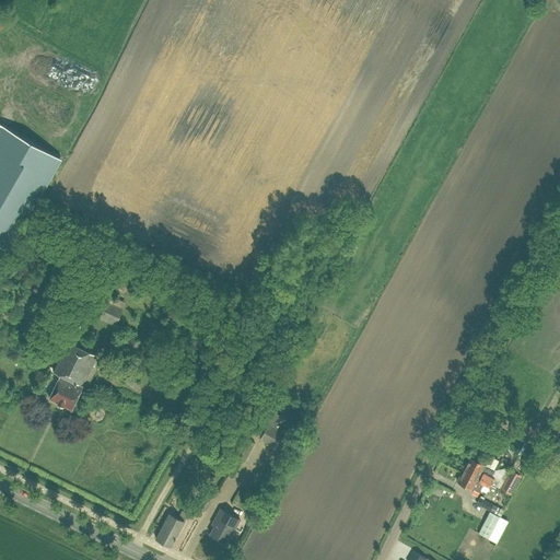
[(59,158),(1,125),(0,126),(0,251),(4,253),(59,158)]
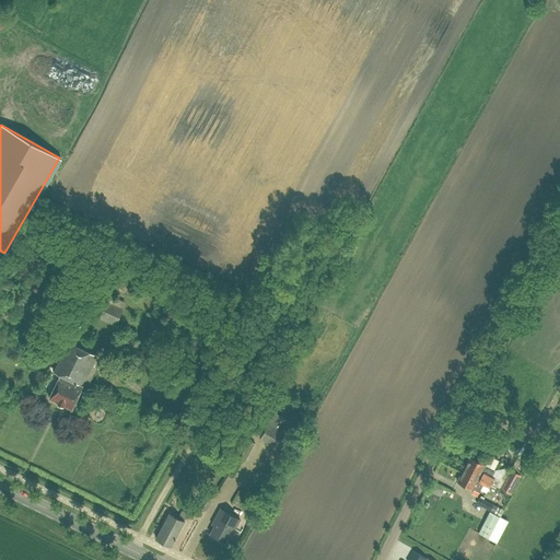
[(107,319),(112,310),(103,305),(98,315),(107,319)]
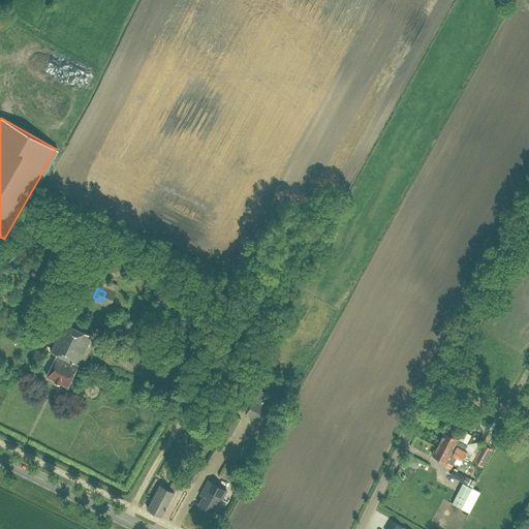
[(129,335),(131,331),(135,321),(122,315),(117,328),(117,329),(129,335)]
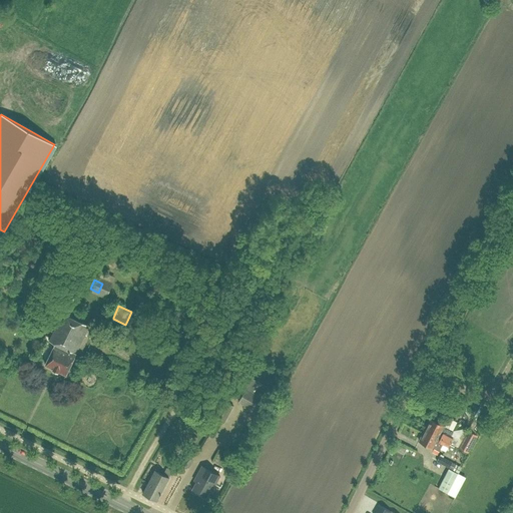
[(66,374),(89,326),(62,313),(49,341),(55,344),(45,364),(66,374)]
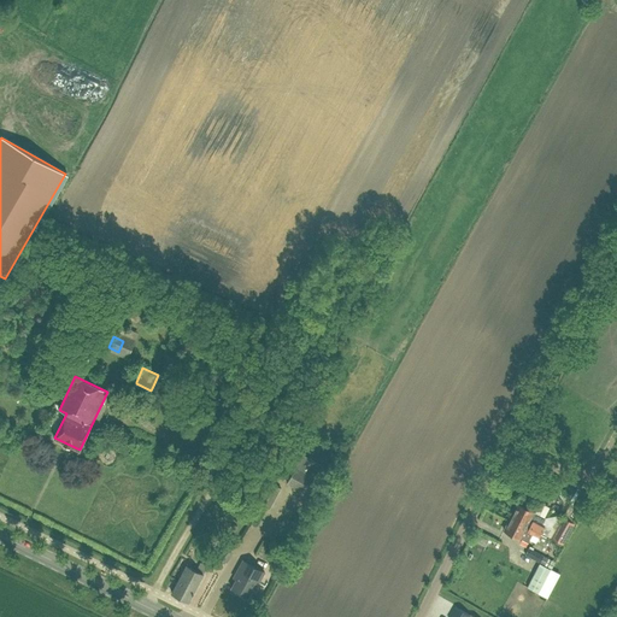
[(121,385),(148,398),(151,391),(136,383),(136,382),(124,376),(121,385)]
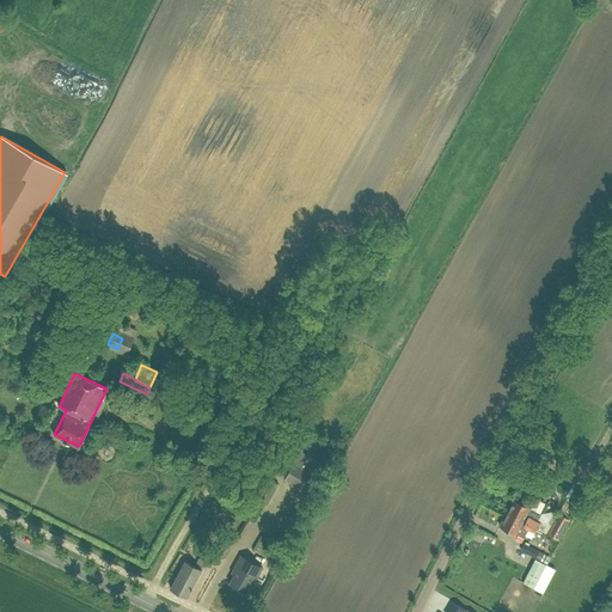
[(279,473),(285,463),(279,460),(273,470),(279,473)]
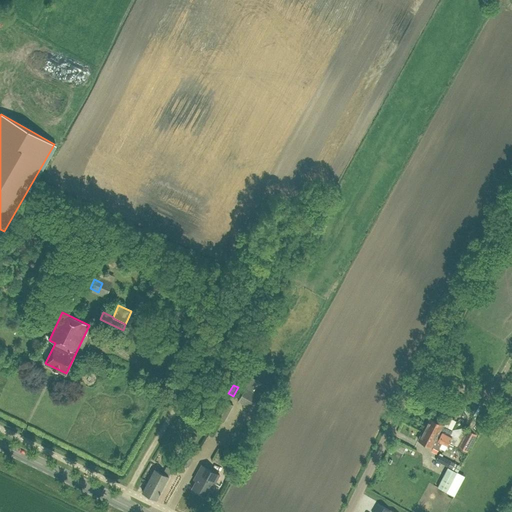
[(223,423),(233,405),(222,399),(212,417),(223,423)]
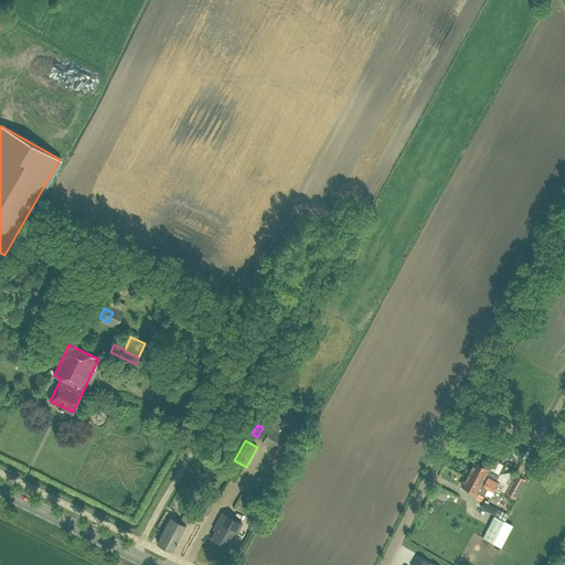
[(467,473),(494,488),(497,483),(498,482),(494,481),(498,473),(488,468),(473,460),(467,473)]
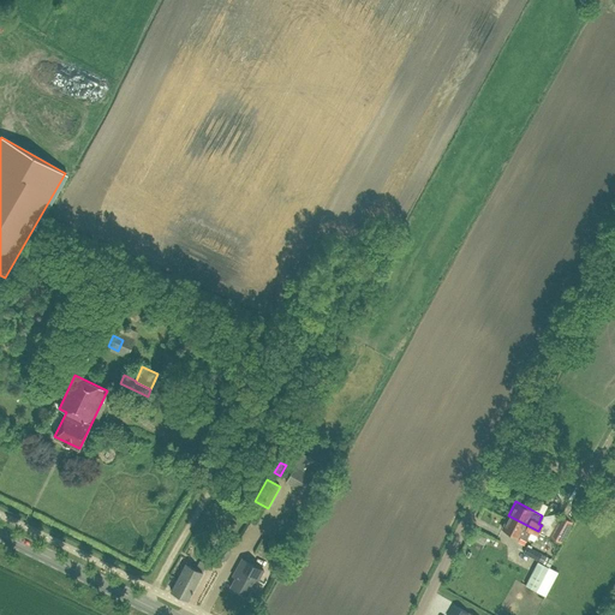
[(544,535),(538,532),(538,531),(508,515),(502,529),(517,536),(526,541),(531,532),(536,535),(533,541),(539,544),(544,535)]
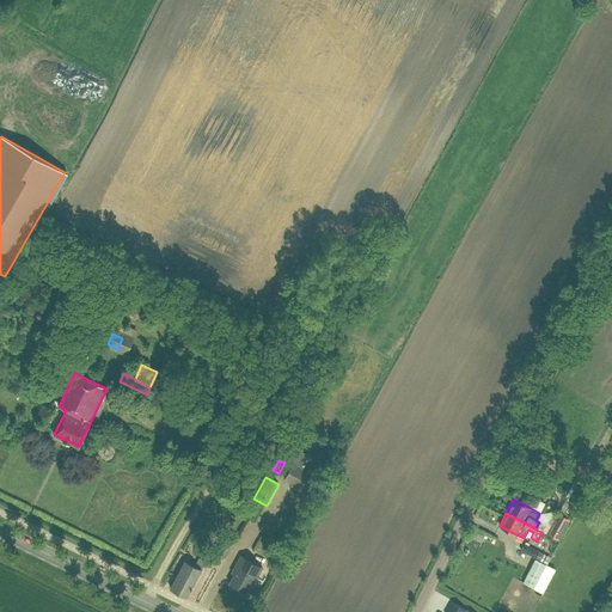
[(558,540),(570,520),(558,513),(546,533),(558,540)]
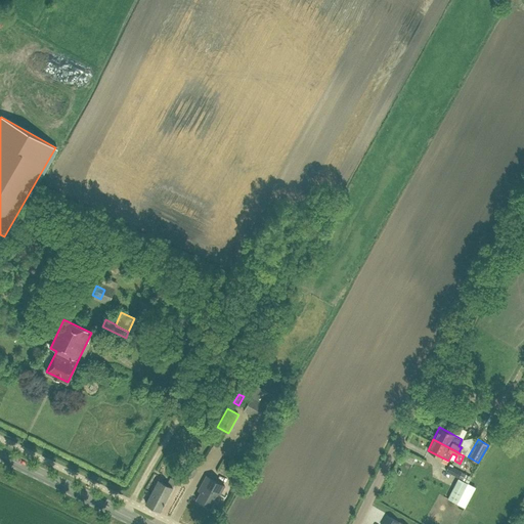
[(192,478),(201,464),(193,459),(185,473),(192,478)]
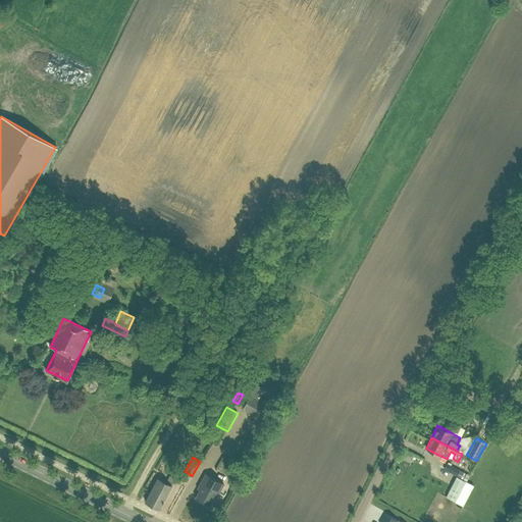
[(463,479),(466,474),(447,464),(444,470),(463,479)]
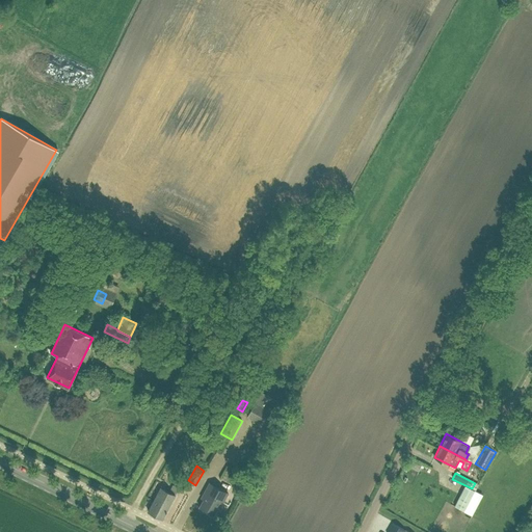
[(162,519),(179,486),(173,483),(168,491),(160,487),(148,510),(162,519)]
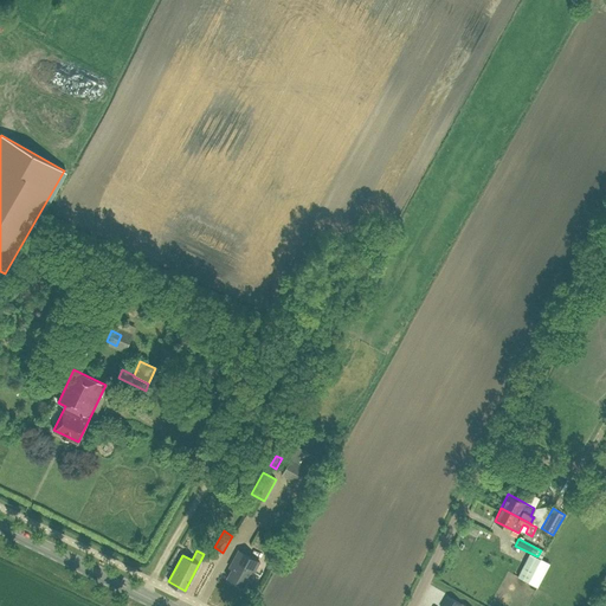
[(250,579),(259,562),(238,550),(233,560),(236,561),(227,577),(243,586),(247,577),(250,579)]
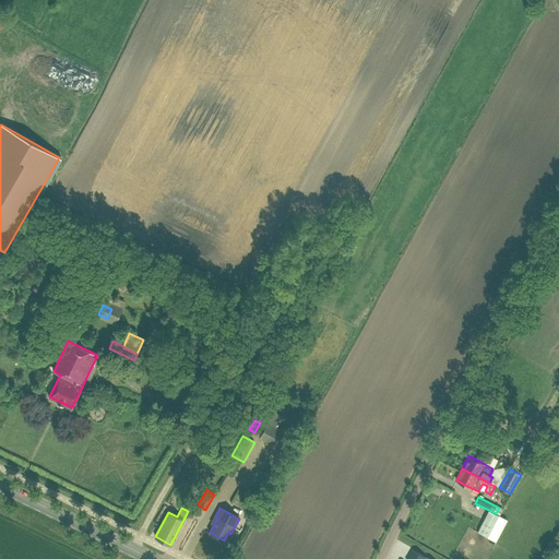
[(407,558),(431,558),(425,555),(414,549),(407,558)]
